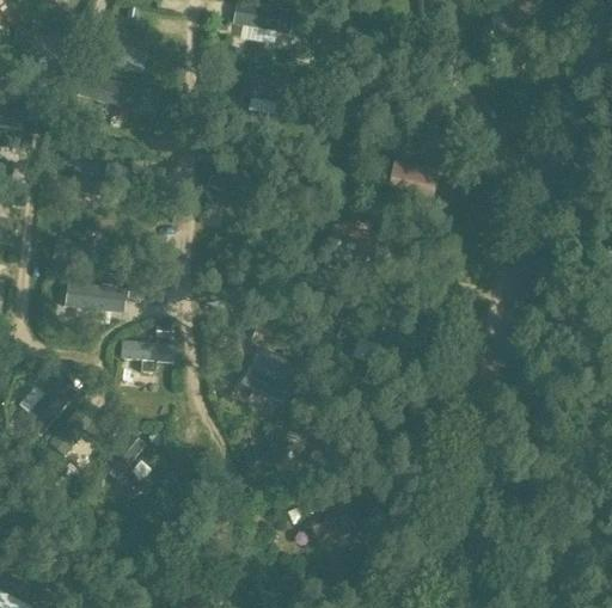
[(513,31),(549,1),(548,0),(487,0),(513,31)]
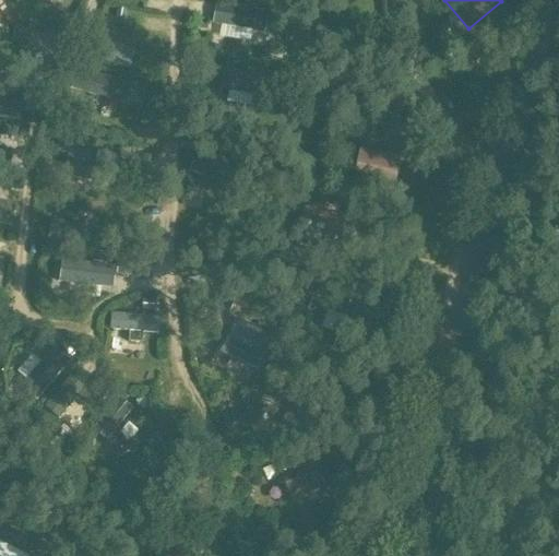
[(216,2),(213,20),(261,28),(264,11),(216,2)]
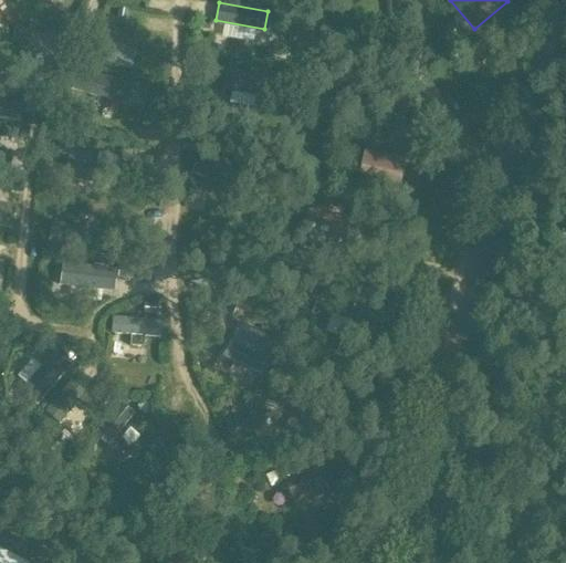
[(117,7),(116,16),(125,17),(127,9),(117,7)]
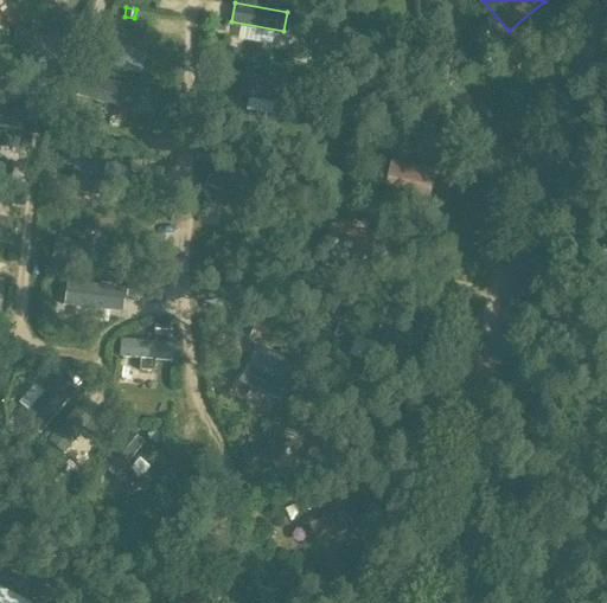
[(16,25),(13,37),(31,42),(33,31),(16,25)]
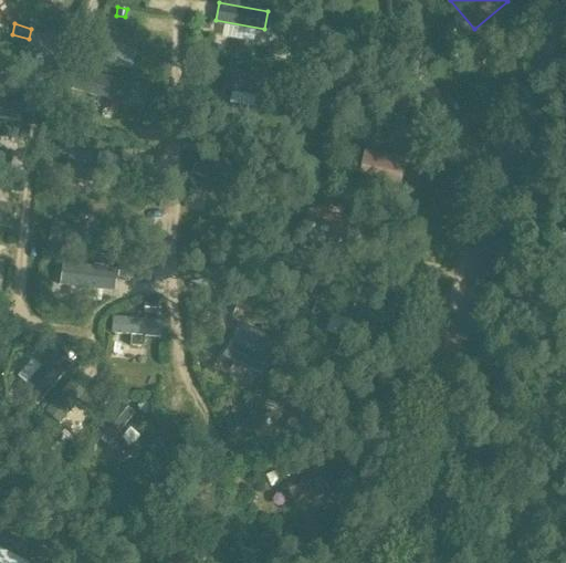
[(91,35),(85,55),(130,68),(136,48),(91,35)]
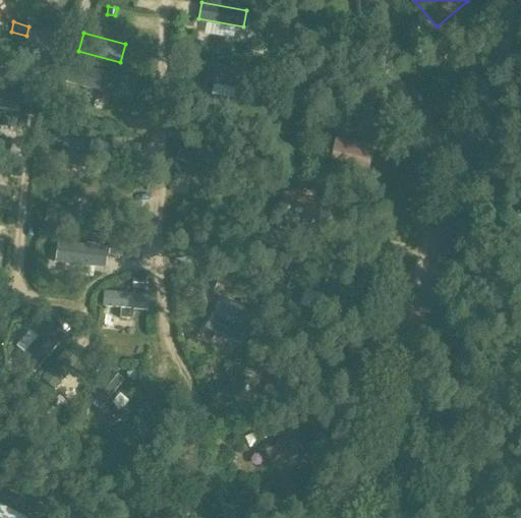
[(192,40),(191,49),(205,51),(206,42),(192,40)]
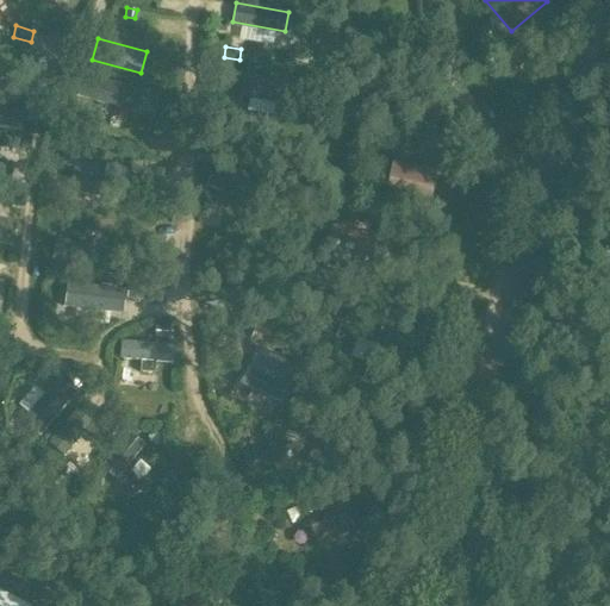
[(75,73),(69,93),(118,106),(124,85),(75,73)]
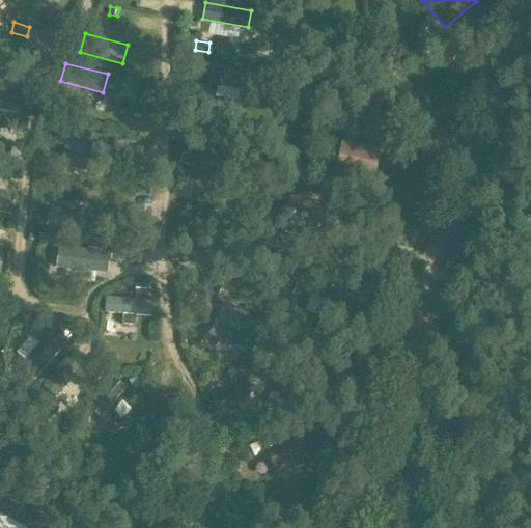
[(214,64),(210,81),(255,90),(258,74),(214,64)]
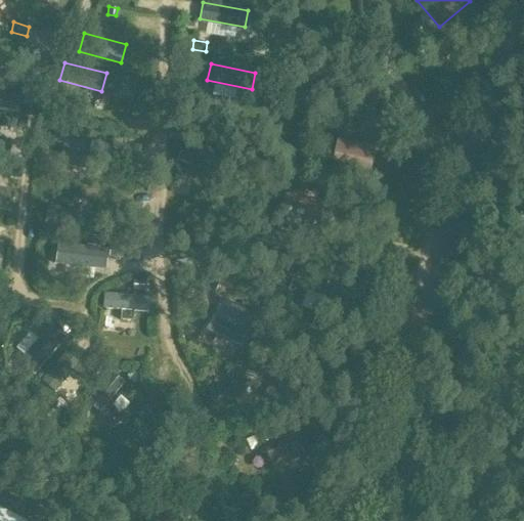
[(0,92),(0,106),(18,111),(22,97),(0,92)]
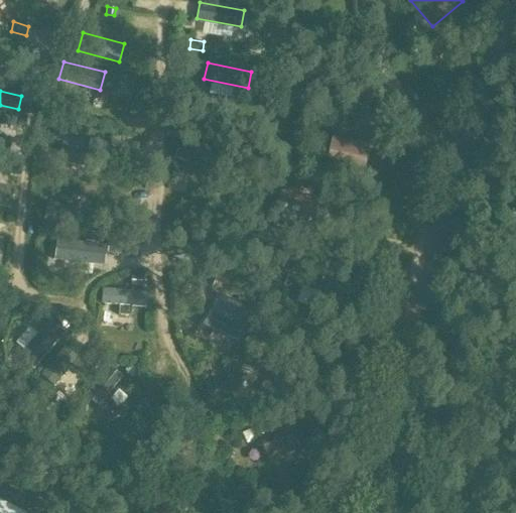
[(201,107),(200,116),(212,118),(214,110),(201,107)]
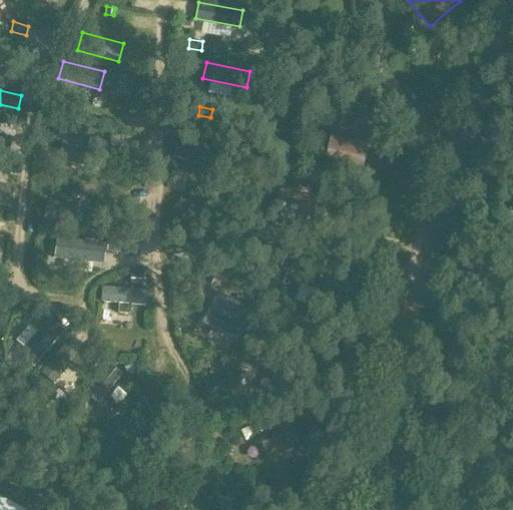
[(53,127),(50,140),(59,142),(62,129),(53,127)]
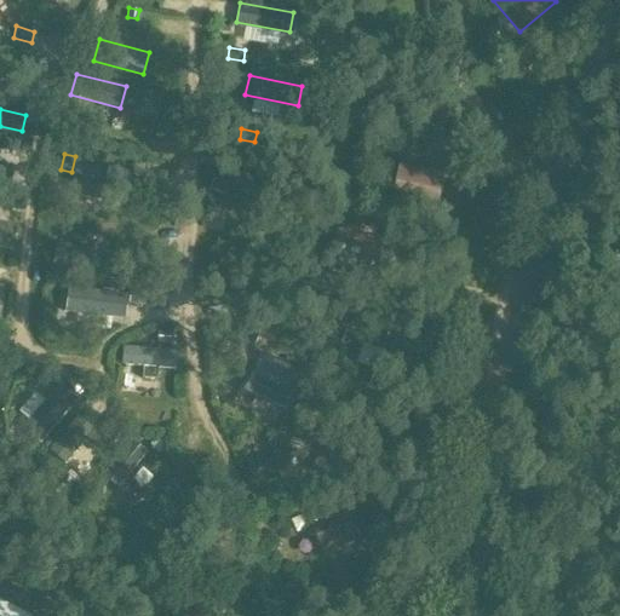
[(443,171),(400,160),(389,203),(432,214),(443,171)]
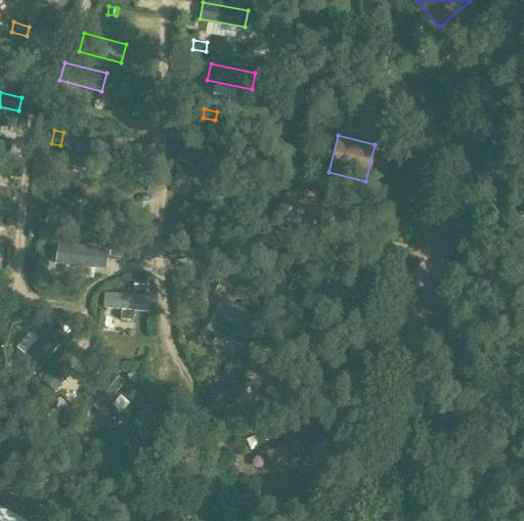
[(0,138),(0,157),(7,158),(10,140),(0,138)]
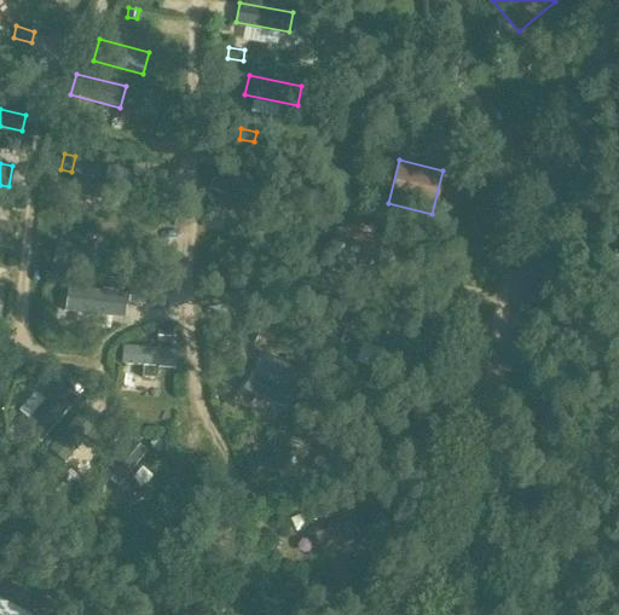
[(217,168),(210,190),(265,203),(270,183),(217,168)]
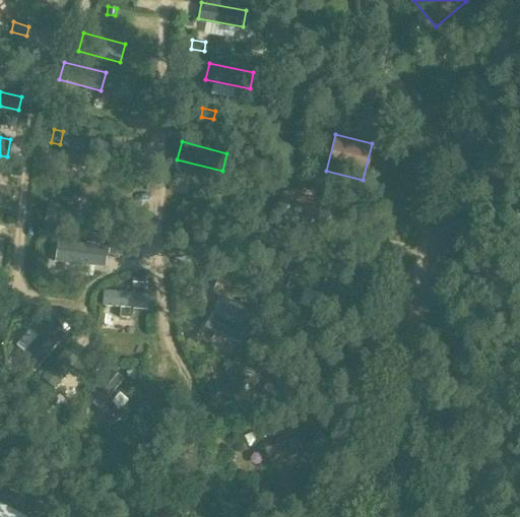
[(62,146),(59,162),(103,170),(106,154),(62,146)]
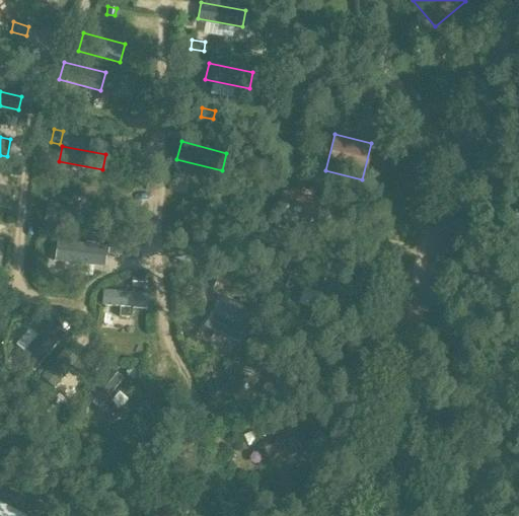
[(173,165),(170,178),(179,180),(182,167),(173,165)]
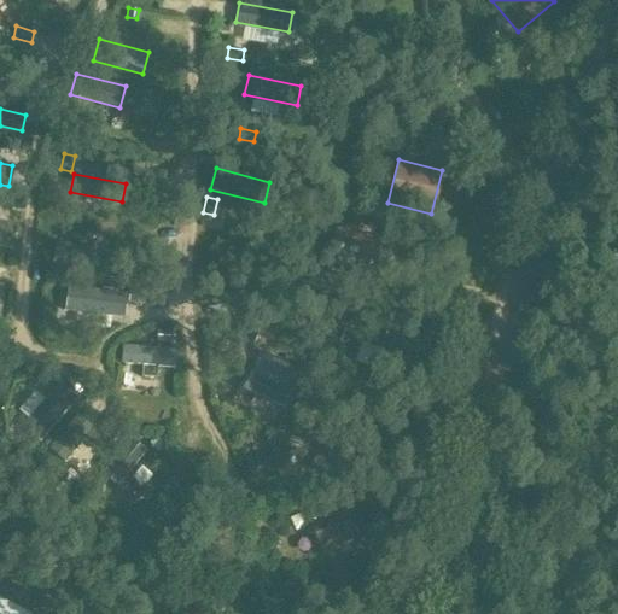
[(0,227),(0,243),(9,245),(12,231),(0,227)]
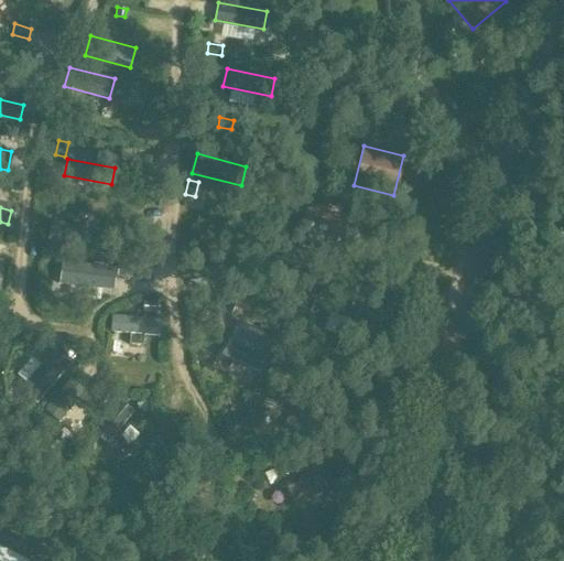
[(52,222),(49,239),(89,246),(93,228),(52,222)]
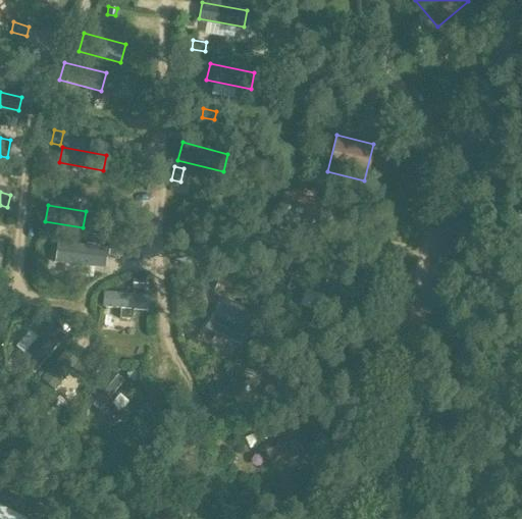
[(88,231),(86,241),(98,243),(100,234),(88,231)]
